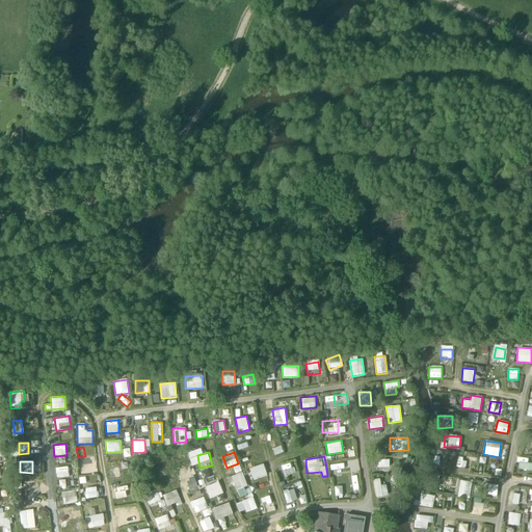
[(81,473),(97,471),(96,461),(80,462),(81,473)]
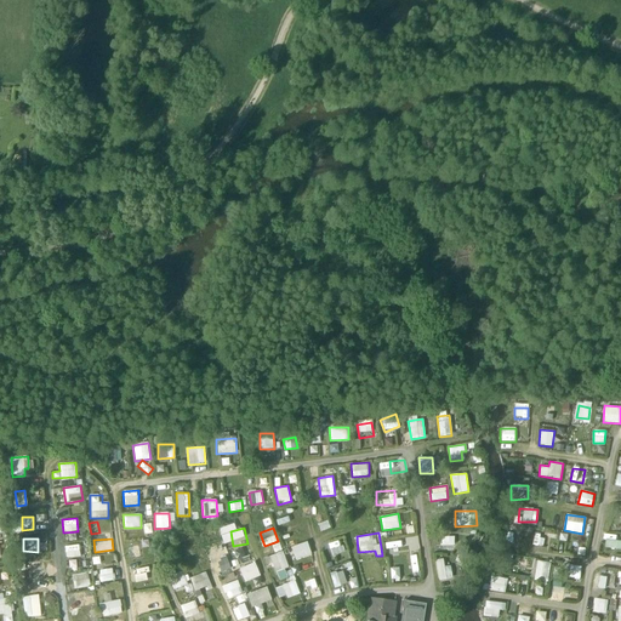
[(326,543),(330,556),(345,552),(341,540),(326,543)]
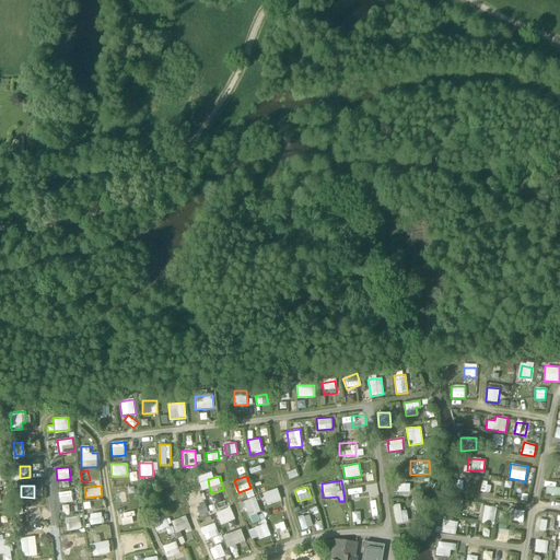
[(276,489),(263,493),(266,505),(279,501),(276,489)]
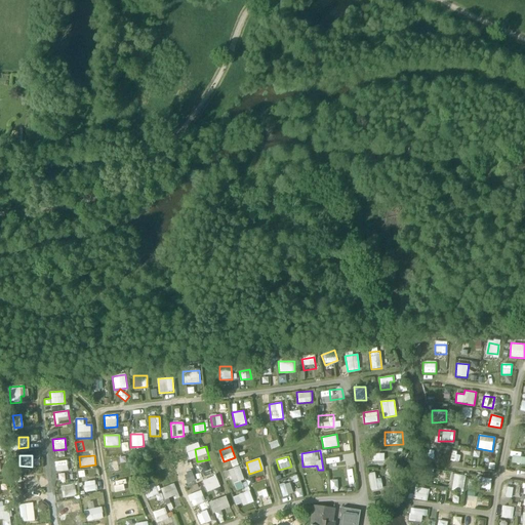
[(54,461),(55,472),(68,471),(67,460),(54,461)]
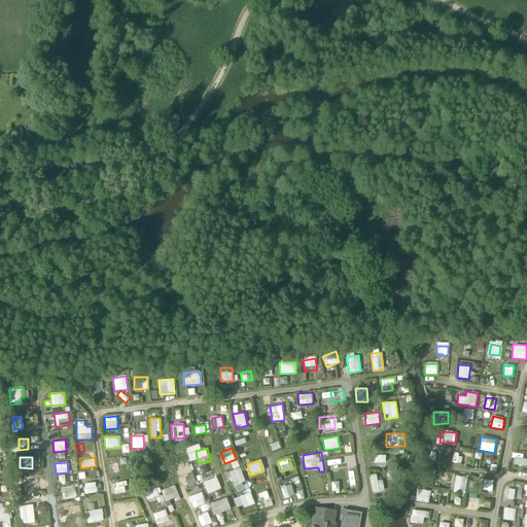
[(252,480),(246,483),(240,467),(230,471),(237,492),(254,486),(252,480)]
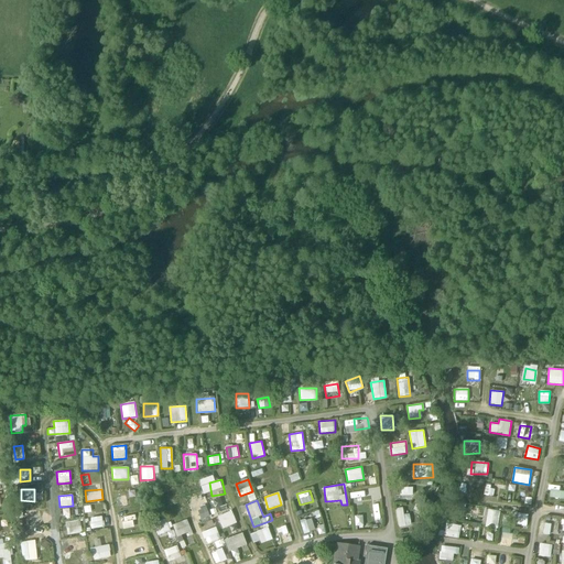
[(197,508),(201,519),(209,516),(206,506),(197,508)]
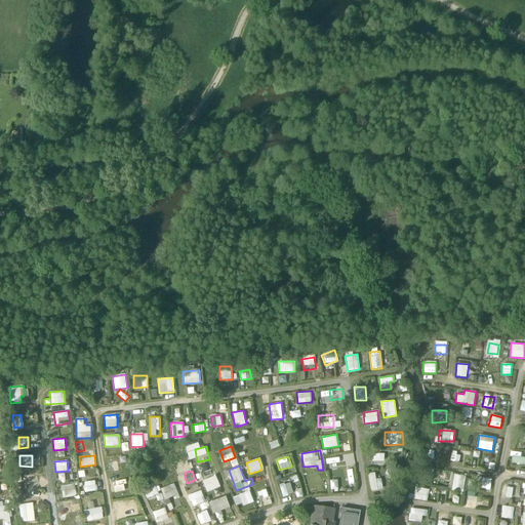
[(382,488),(380,478),(376,479),(374,472),(368,474),(371,490),(382,488)]
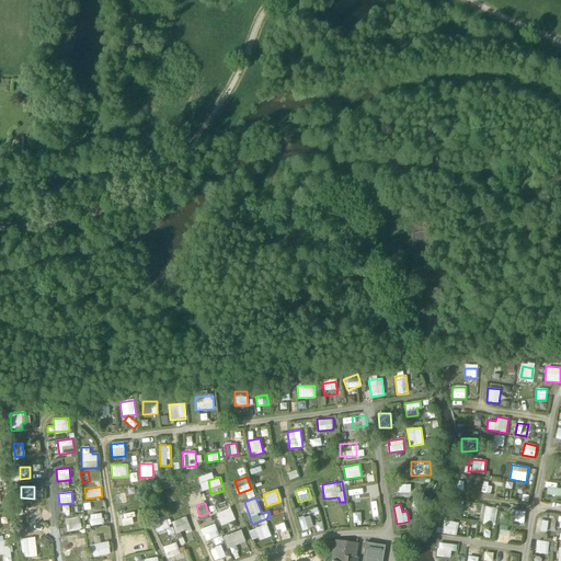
[(42,522),(42,507),(26,507),(26,522),(42,522)]
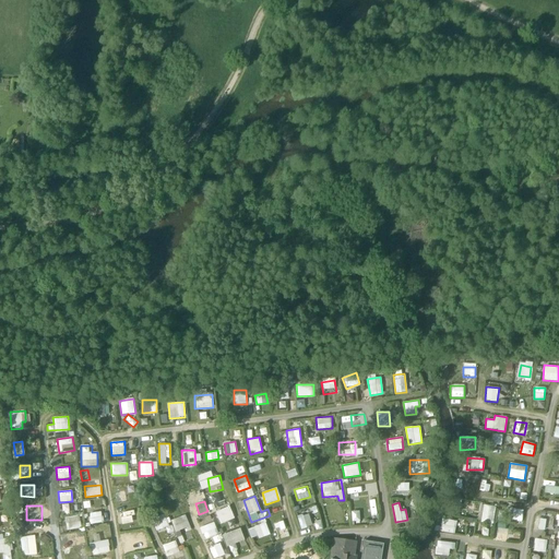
[(229,506),(215,512),(219,523),(235,518),(229,506)]
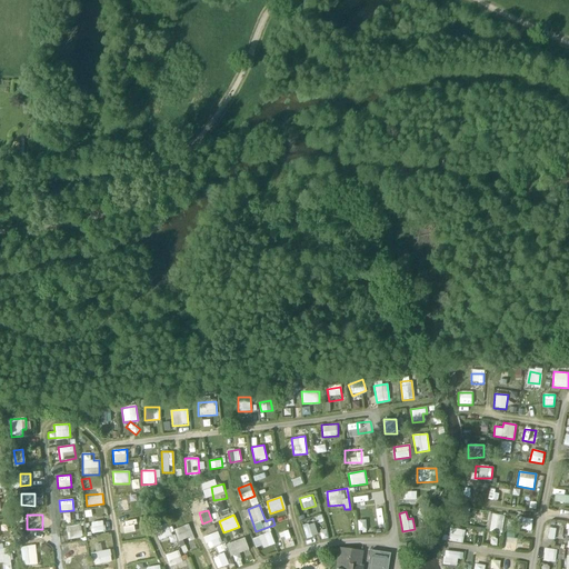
[(492,515),(490,526),(500,528),(502,517),(492,515)]
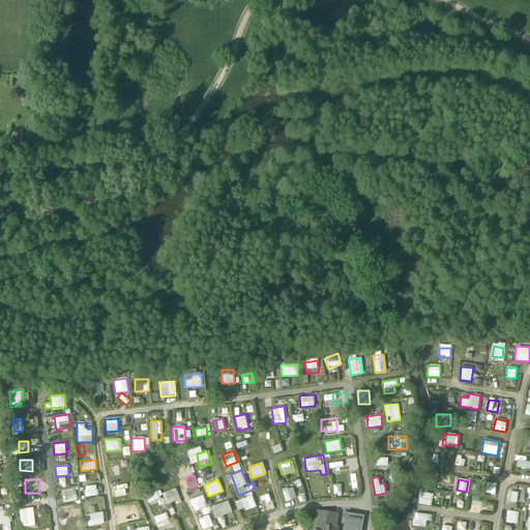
[(96,484),(84,487),(85,497),(97,495),(96,484)]
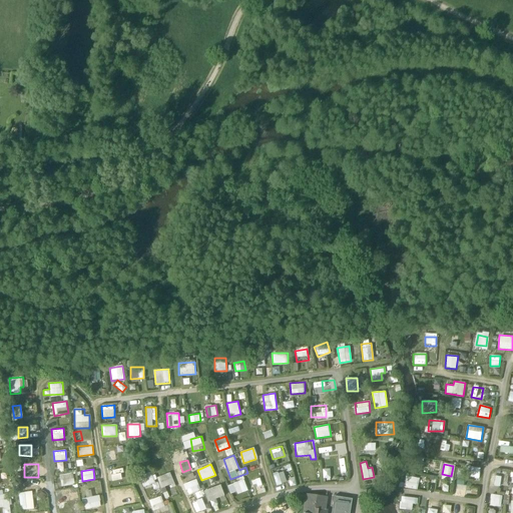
[(273,474),(276,485),(287,482),(284,471),(273,474)]
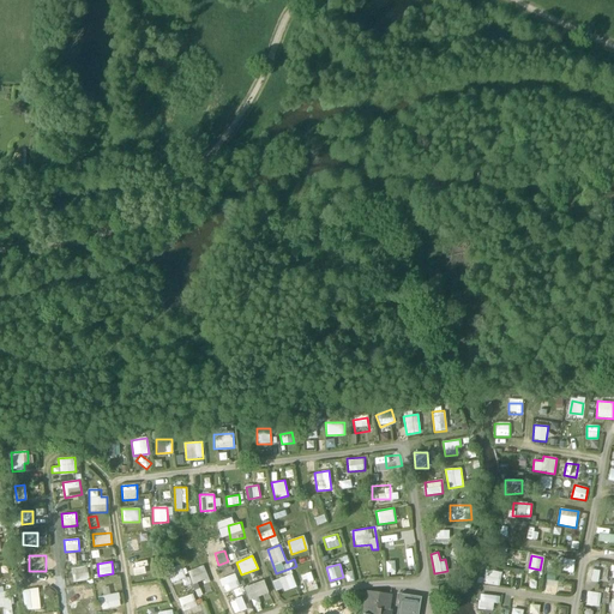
[(73,582),(89,579),(86,565),(71,569),(73,582)]
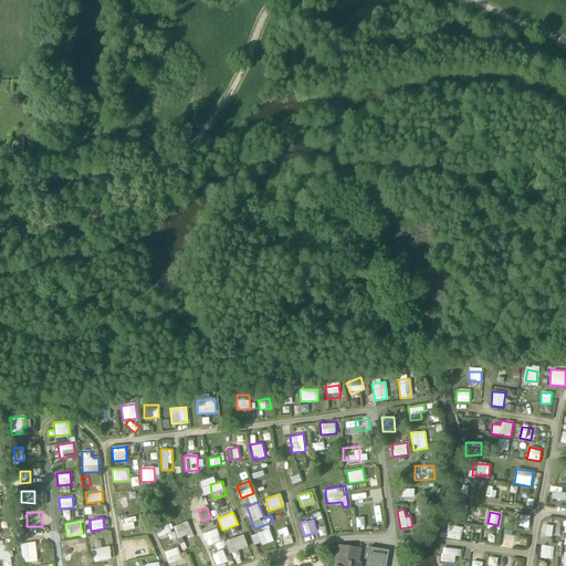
[(191,533),(187,521),(173,526),(178,538),(191,533)]
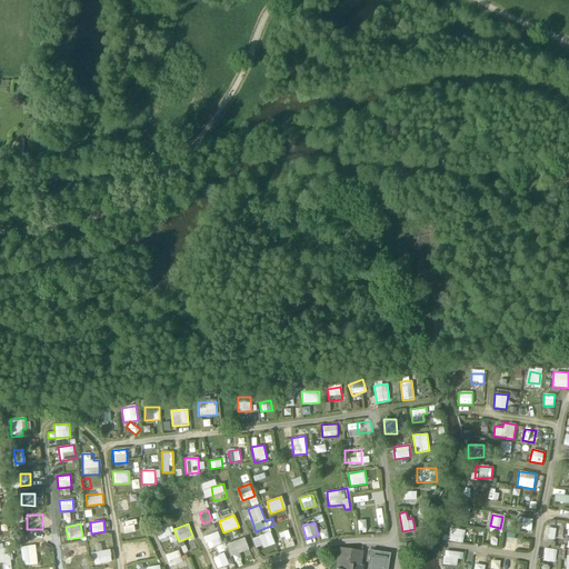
[(561,540),(563,530),(549,527),(547,537),(561,540)]
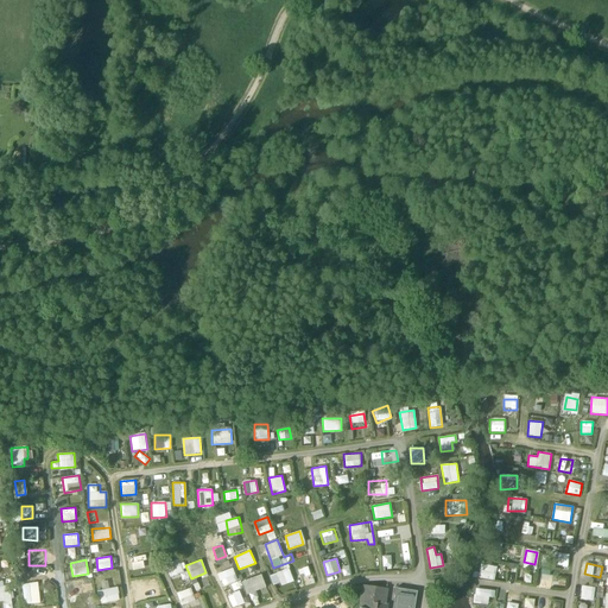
[(476,578),(494,580),(495,565),(477,564),(476,578)]
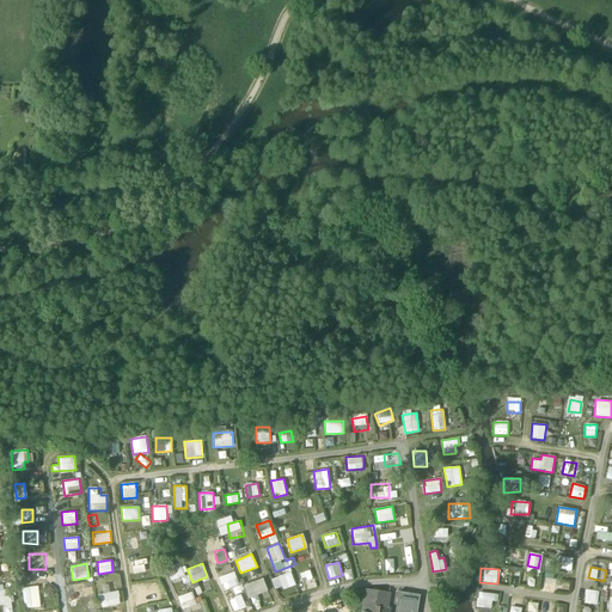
[(304,582),(313,579),(311,570),(301,573),(304,582)]
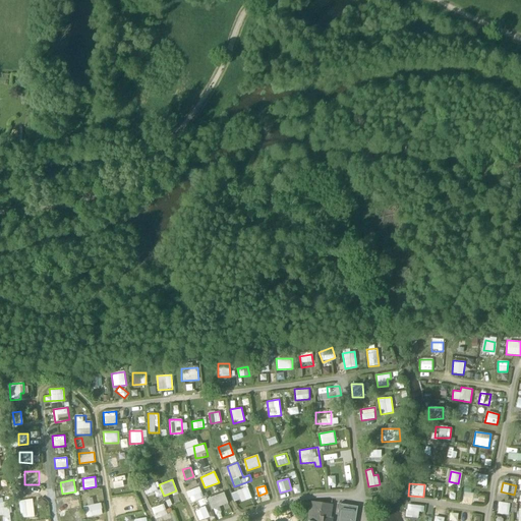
[(186,491),(190,502),(203,498),(199,486),(186,491)]
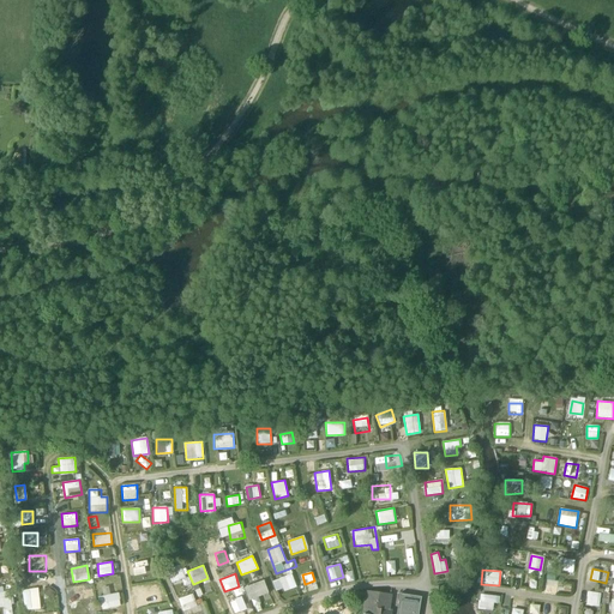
[(293,573),(272,581),(275,590),(283,588),(284,591),(296,587),(293,573)]
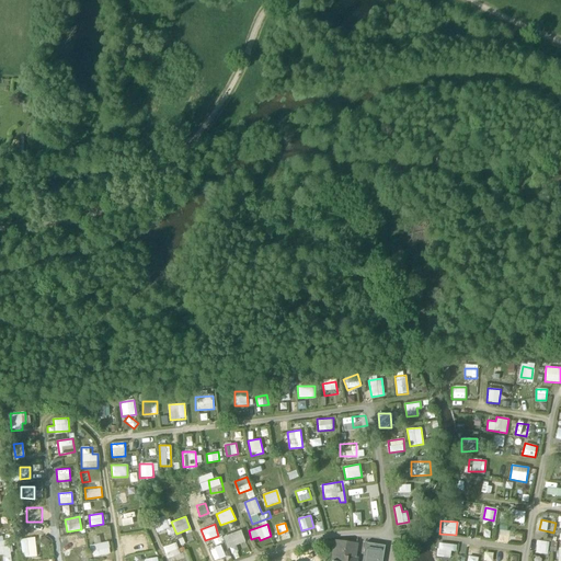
[(241,529),(224,537),(228,549),(245,541),(241,529)]
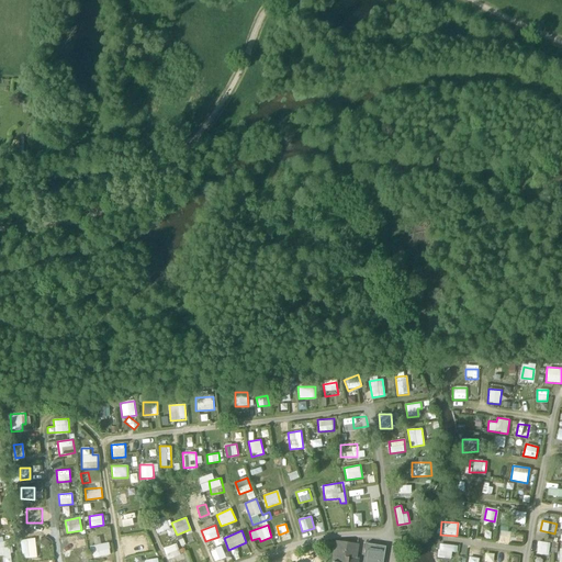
[(502,530),(499,542),(509,544),(512,532),(502,530)]
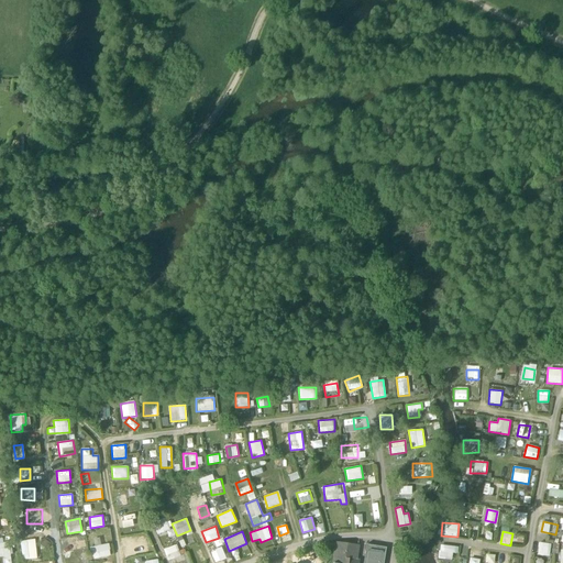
[(180,548),(185,547),(183,537),(189,534),(189,533),(177,536),(180,548)]
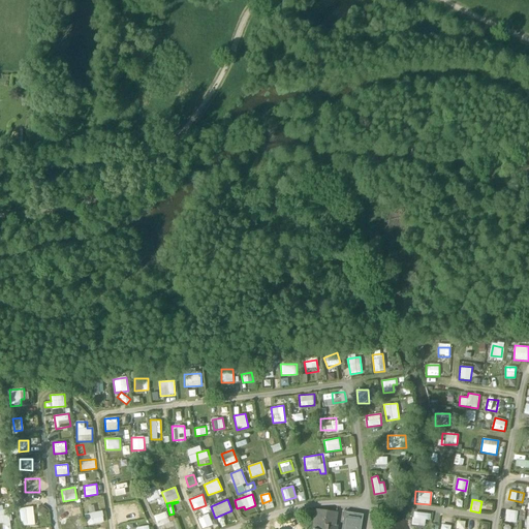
[(115,521),(139,516),(137,506),(126,508),(125,504),(113,506),(115,521)]
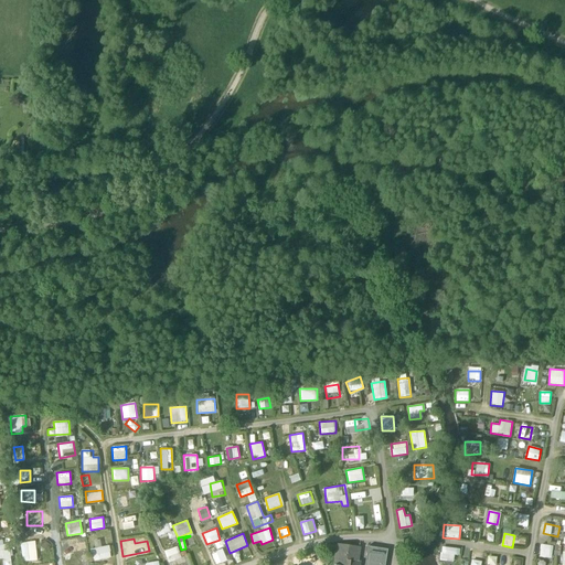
[(2,540),(0,540),(0,558),(1,558),(1,564),(10,564),(10,544),(2,544),(2,540)]
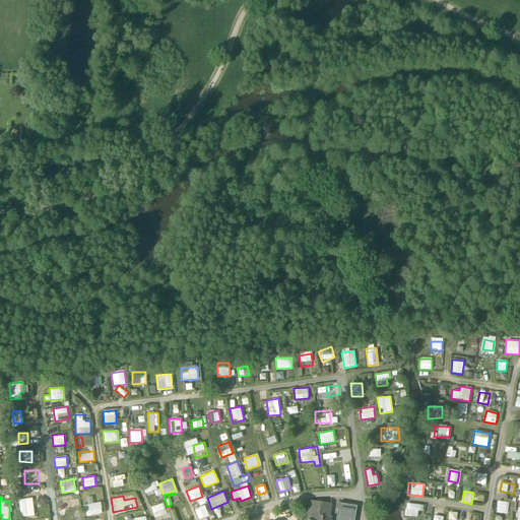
[(92,497),(86,498),(88,515),(103,514),(101,502),(93,503),(92,497)]
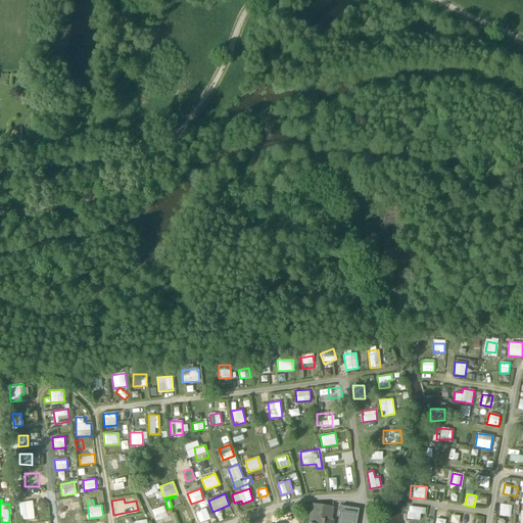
[(19,503),(20,520),(34,519),(34,502),(19,503)]
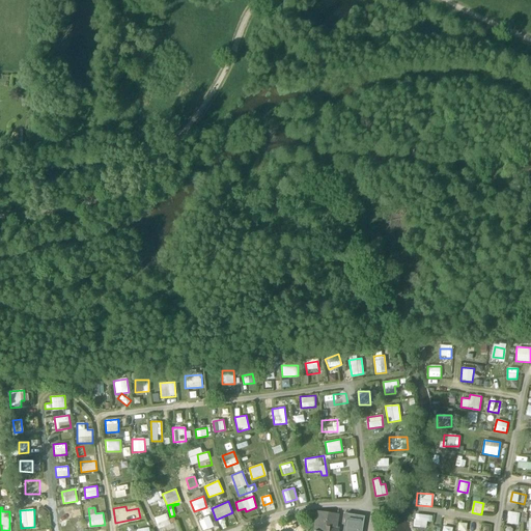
[(317,511),(313,530),(328,530),(329,528),(335,529),(335,528),(337,514),(317,511)]
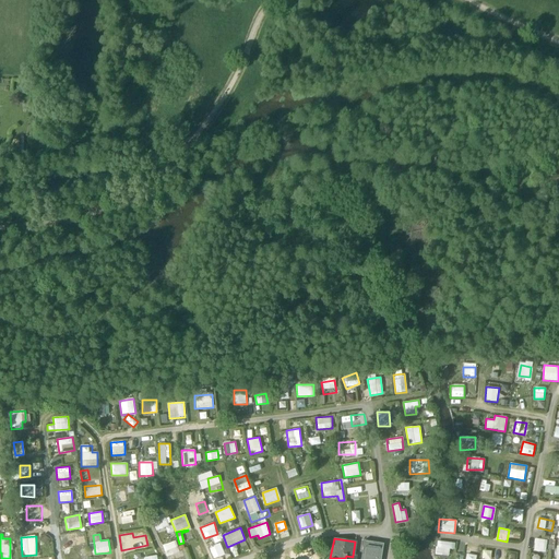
[(535,538),(534,551),(546,552),(547,539),(535,538)]
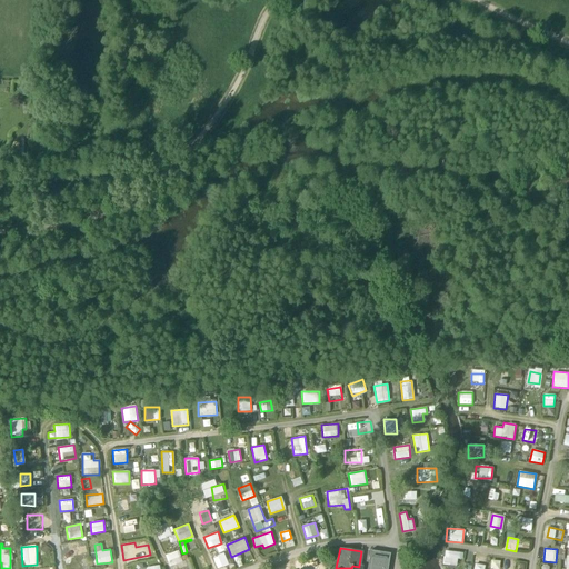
[(166,555),(169,567),(182,562),(179,550),(166,555)]
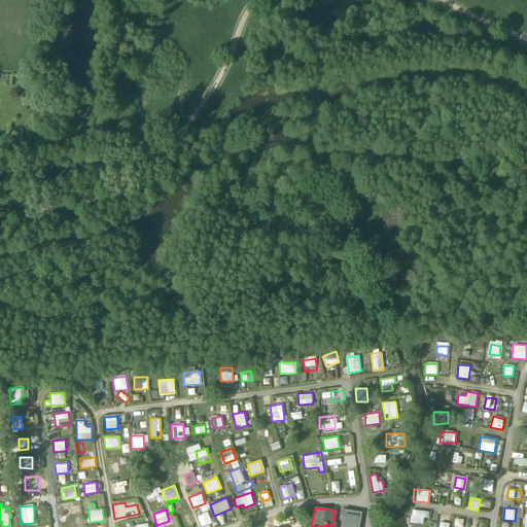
[(341,526),(340,526),(358,526),(361,513),(343,511),(341,521),(344,522),(343,526),(341,526)]
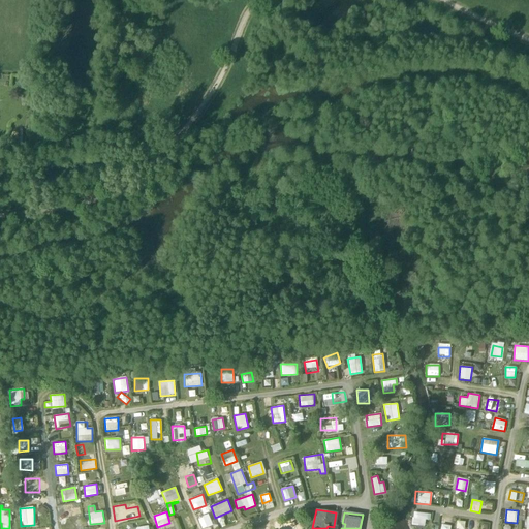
[(425,519),(430,520),(431,512),(412,512),(412,525),(425,526),(425,519)]
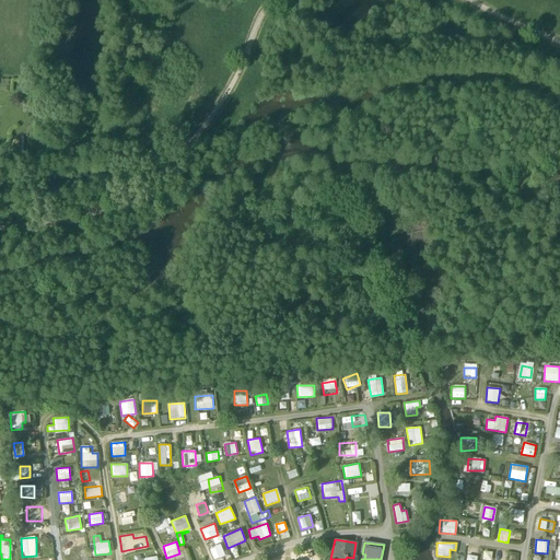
[(212,559),(224,555),(220,544),(208,548),(212,559)]
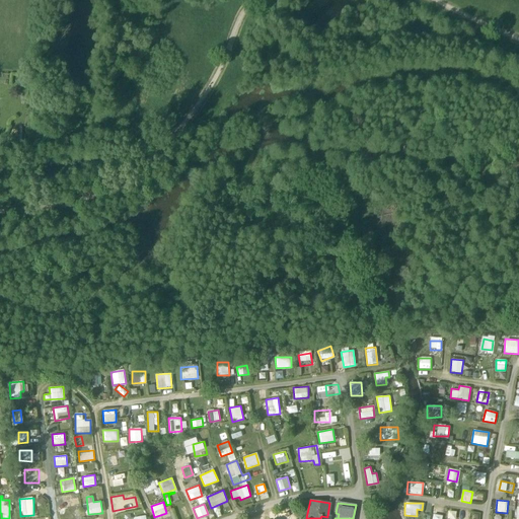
All buildings are outlined.
